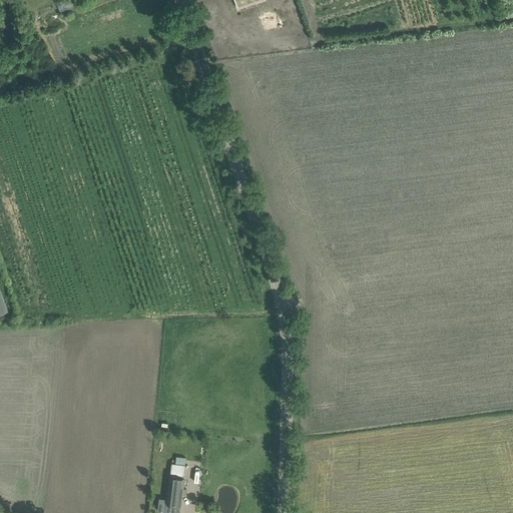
[(249,0),(249,1),(234,6),(240,32),(275,23),(268,0),(249,0)]
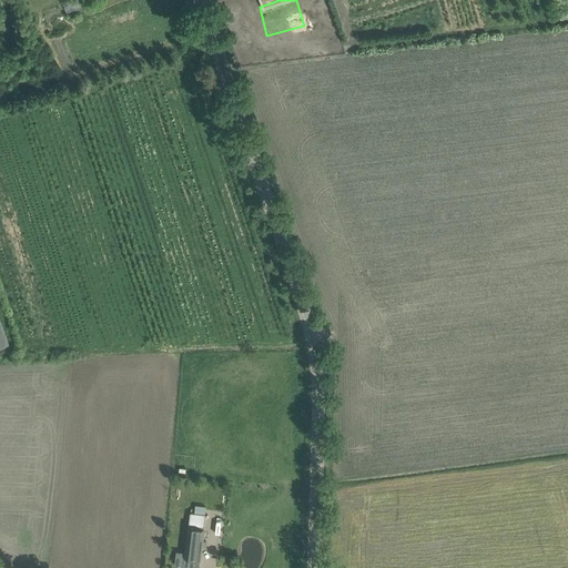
[(342,0),(345,11),(385,0),(342,0)]
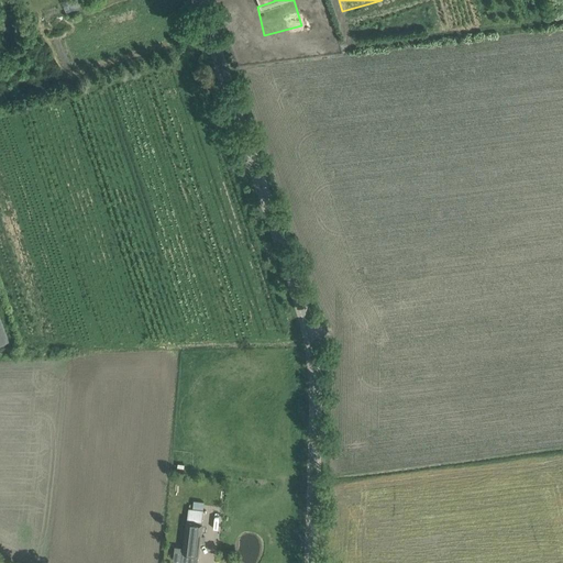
[(0,343),(9,341),(0,316),(0,343)]
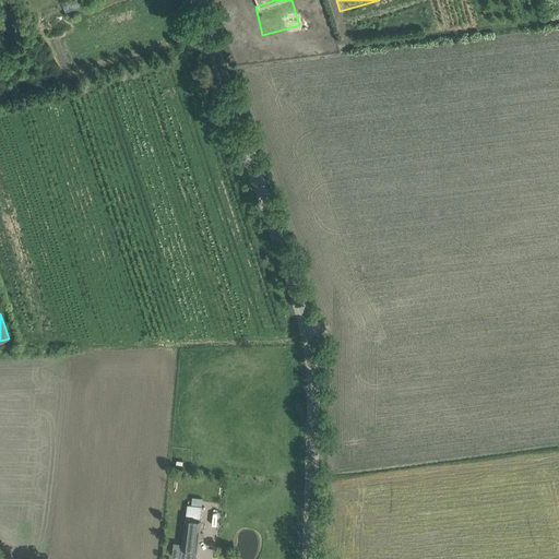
[(192,497),(191,506),(201,507),(202,499),(192,497)]
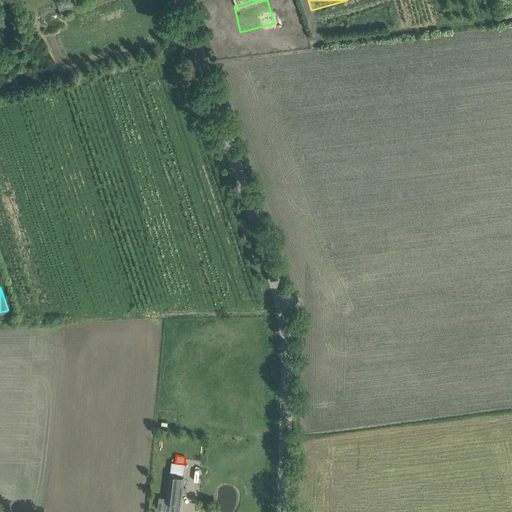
[(159,497),(157,510),(165,511),(171,511),(179,511),(180,504),(181,504),(184,476),(182,476),(184,464),(175,463),(171,463),(169,474),(167,498),(159,497)]
